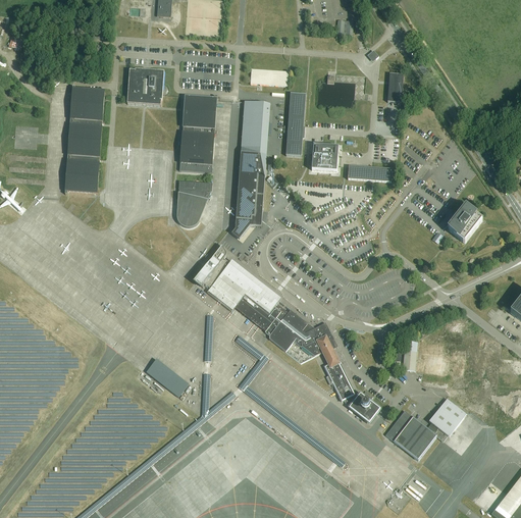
[(157,0),(156,14),(169,15),(171,0),(157,0)]
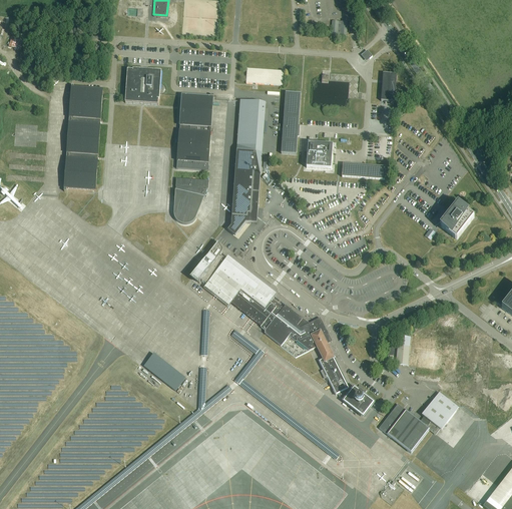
[(346,33),(347,19),(332,18),(331,32),(346,33)]
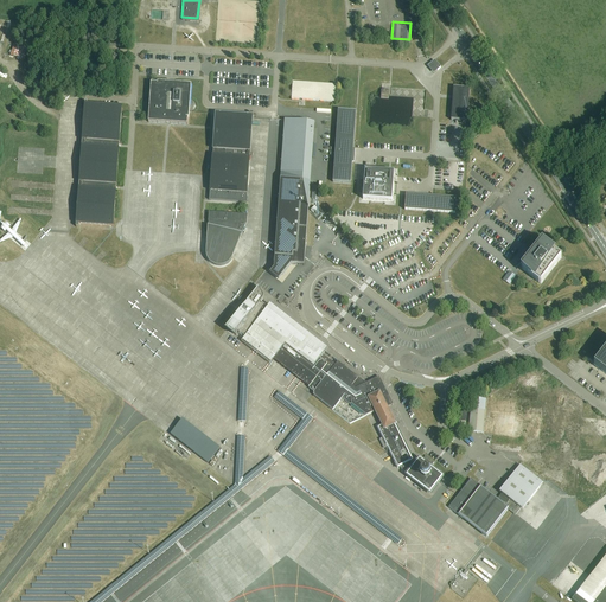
[(434,56),(427,62),(433,69),(440,63),(434,56)]
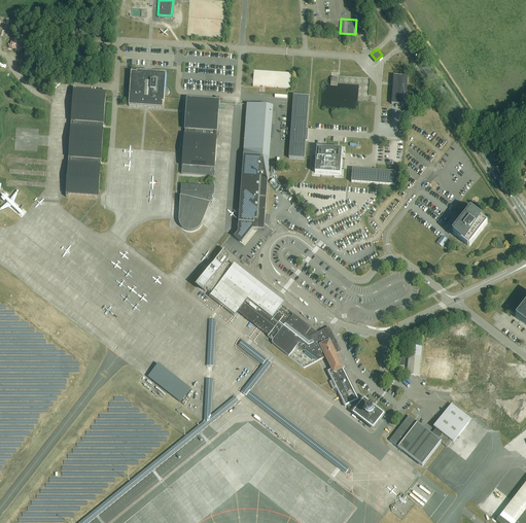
[(163,82),(164,71),(162,70),(148,70),(133,68),(130,68),(128,95),(128,102),(162,105),(163,94),(163,82)]
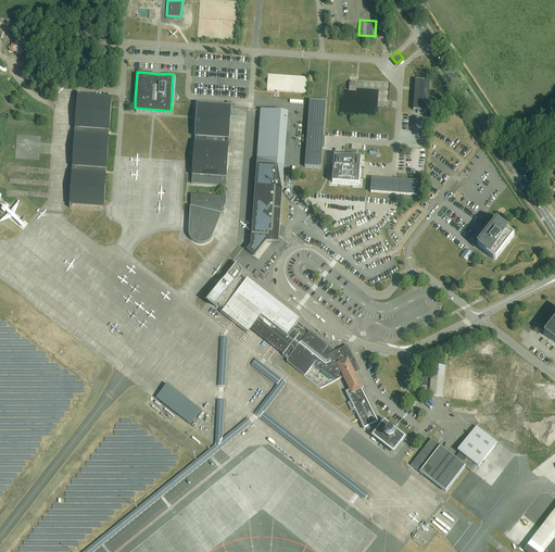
[(267,72),(266,87),(273,87),(275,87),(276,87),(305,89),(306,74),(267,72)]
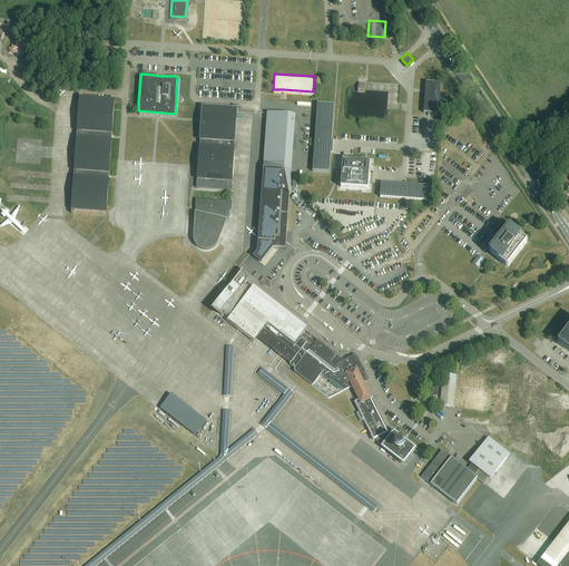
[(438,110),(440,79),(424,78),(422,109),(438,110)]
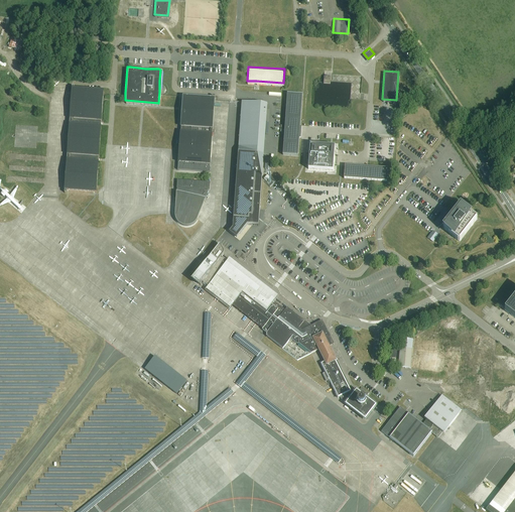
[(103,92),(103,88),(74,85),(74,83),(72,83),(63,189),(66,189),(67,187),(96,189),(98,158),(98,155),(100,122),(101,120),(103,92)]
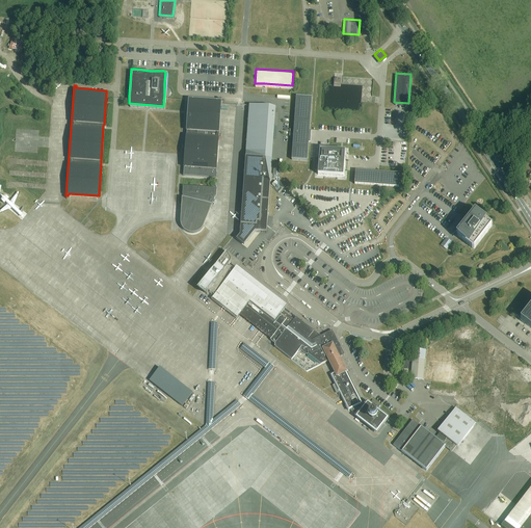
[(308,138),(311,94),(295,93),(291,156),(307,157),(308,138)]
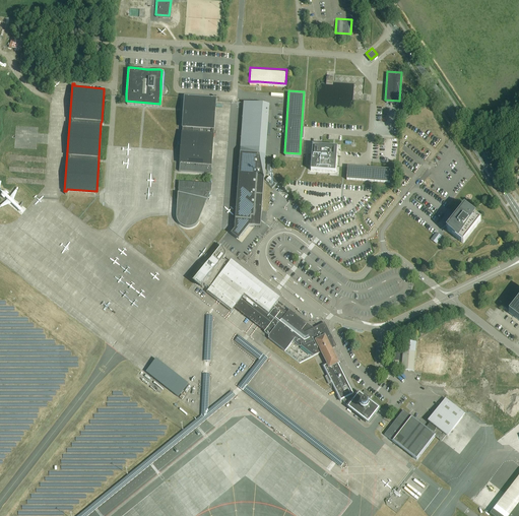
[(211,160),(212,145),(215,98),(215,93),(213,93),(213,95),(184,93),(183,105),(180,154),(179,154),(178,168),(210,170),(211,160)]
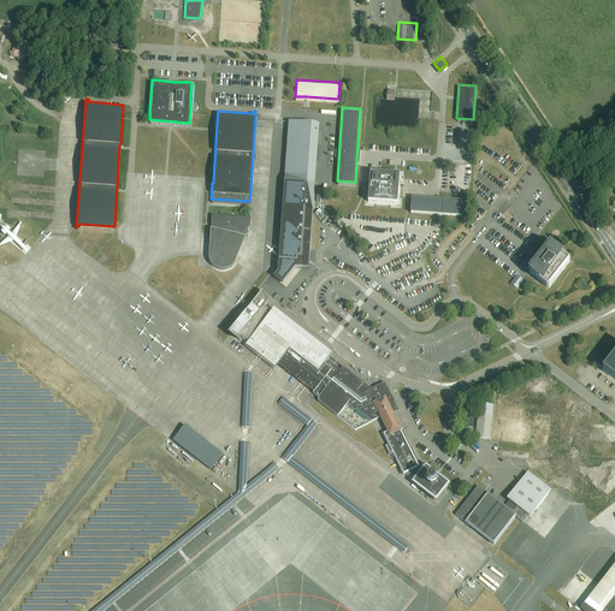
[(307,264),(311,212),(312,179),(305,178),(306,166),(314,158),(318,119),(288,117),(288,123),(278,254),(277,267),(277,268),(272,273),(281,280),(285,274),(295,264),(307,264)]
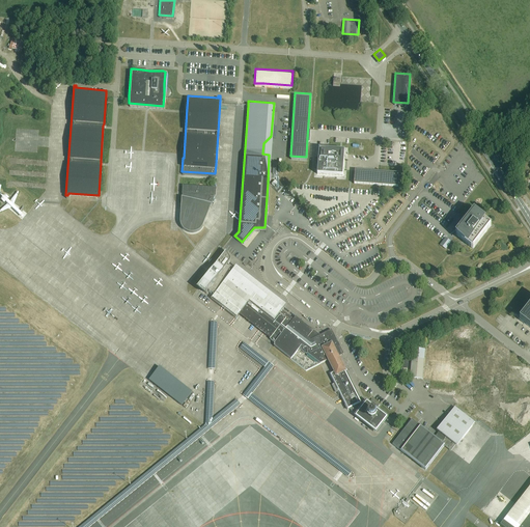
[(318,145),(316,170),(341,172),(343,147),(318,145)]
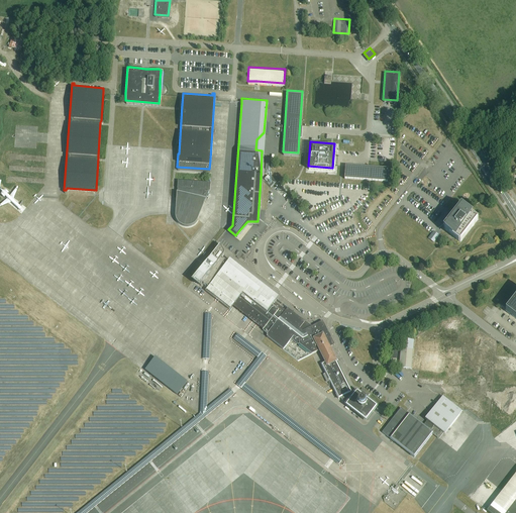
[(388,165),(344,162),(343,176),(387,179),(388,165)]
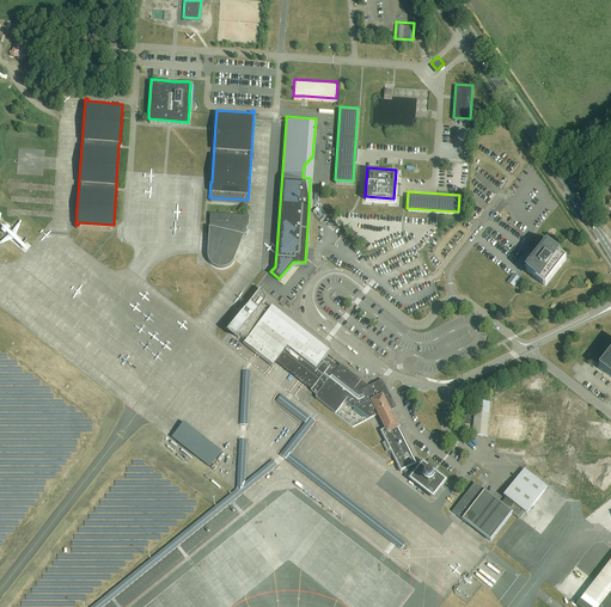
[(233,257),(248,221),(248,212),(209,209),(207,250),(207,251),(207,252),(207,253),(208,256),(208,257),(209,258),(211,259),(212,261),(213,262),(214,263),(215,263),(217,263),(218,264),(219,264),(221,264),(222,264),(225,263),(226,263),(227,263),(228,262),(230,261),(231,259),(232,258),(233,257)]
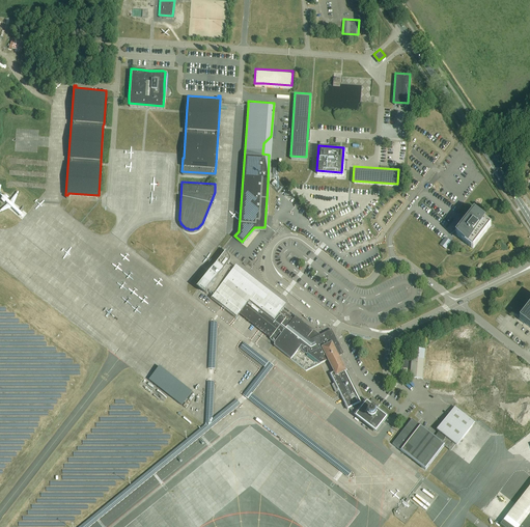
[(472,244),(490,221),(473,209),(467,216),(455,230),(472,244)]
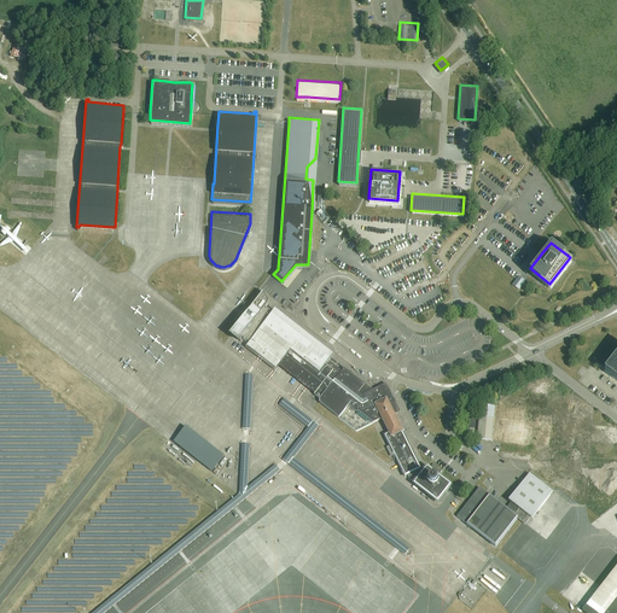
[(516,274),(511,280),(518,286),(524,276),(518,272),(516,274)]
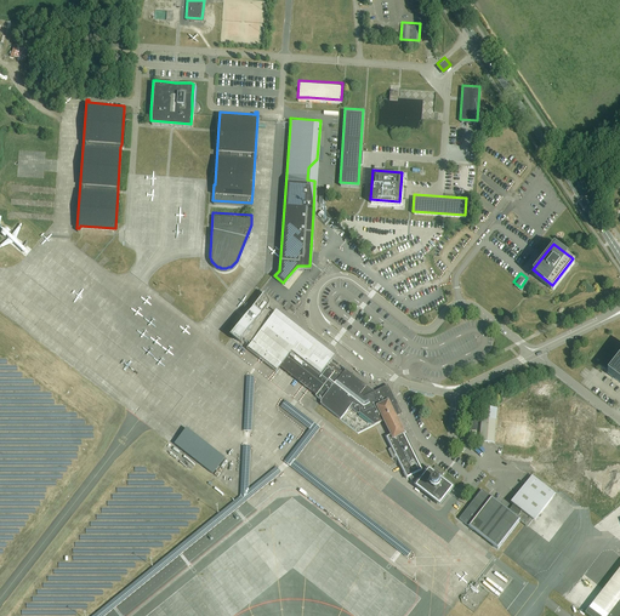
[(394,412),(400,410),(386,381),(367,391),(362,386),(365,382),(345,365),(342,369),(329,359),(333,354),(323,347),(324,346),(314,340),(307,335),(307,334),(299,326),(297,328),(294,325),(295,324),(284,315),(283,317),(274,309),(273,311),(266,304),(267,302),(268,301),(268,300),(268,298),(268,297),(263,290),(261,292),(255,301),(231,331),(229,334),(238,340),(242,335),(243,335),(250,341),(246,346),(260,355),(276,368),(279,363),(305,383),(316,392),(314,392),(320,397),(320,401),(340,415),(348,403),(357,409),(358,409),(374,421),(377,418),(384,416),(384,418),(394,412)]
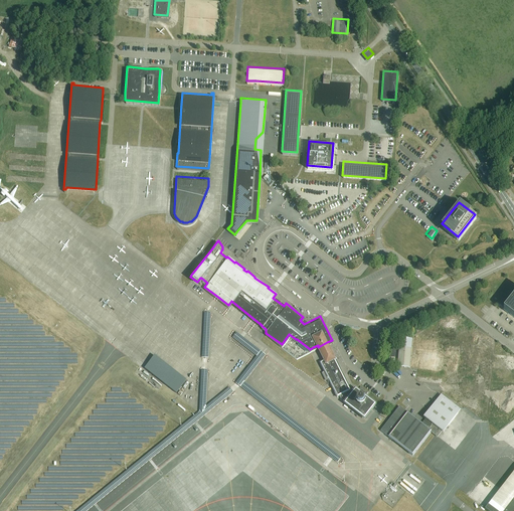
[(513,291),(503,306),(513,314),(513,291)]
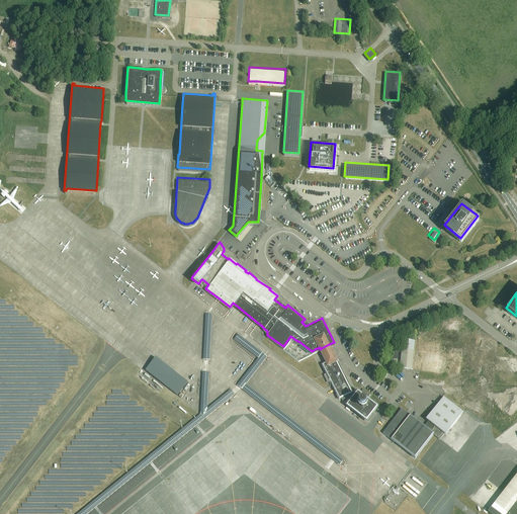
[(411,366),(414,337),(402,336),(399,365),(411,366)]
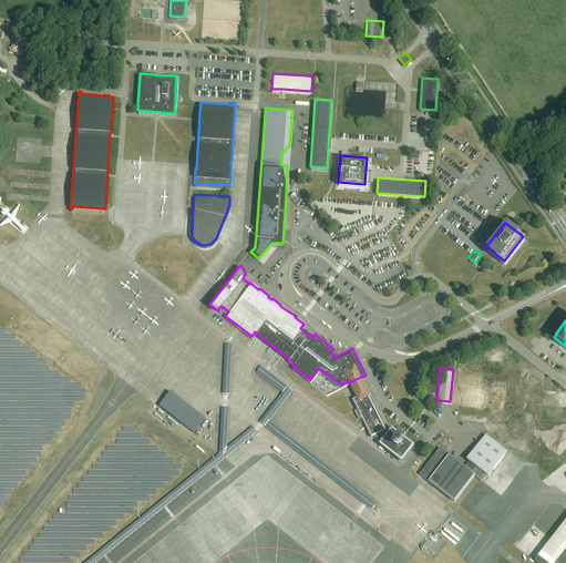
[(351,396),(357,406),(353,408),(358,416),(360,413),(370,433),(372,432),(373,434),(380,440),(379,440),(400,458),(412,442),(391,426),(387,431),(384,430),(383,427),(384,427),(367,389),(360,377),(350,382),(356,393),(351,396)]
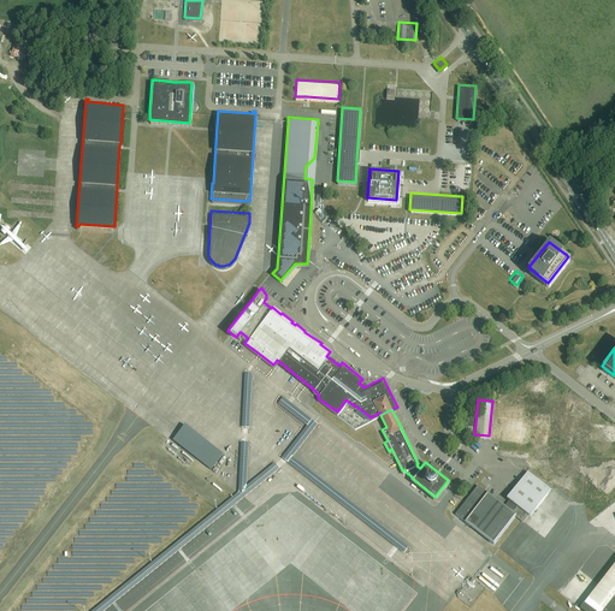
[(210,466),(223,450),(184,421),(172,437),(210,466)]
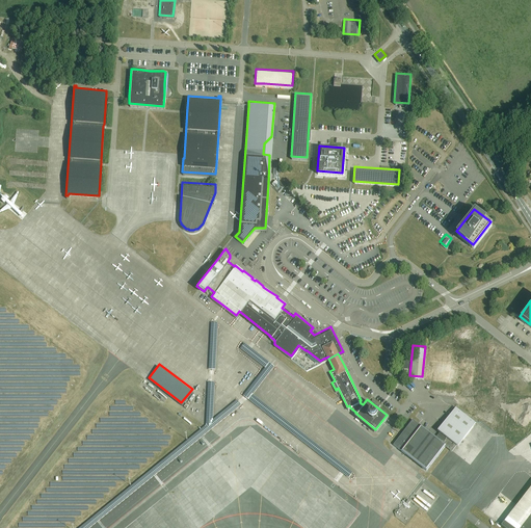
[(439,429),(434,434),(445,442),(451,447),(457,438),(459,440),(475,420),(455,404),(436,427),(439,429)]
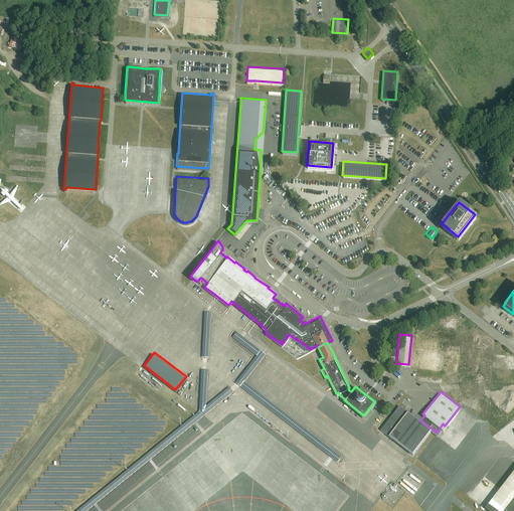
[(431,428),(420,420),(398,402),(387,416),(379,427),(411,452),(431,428)]
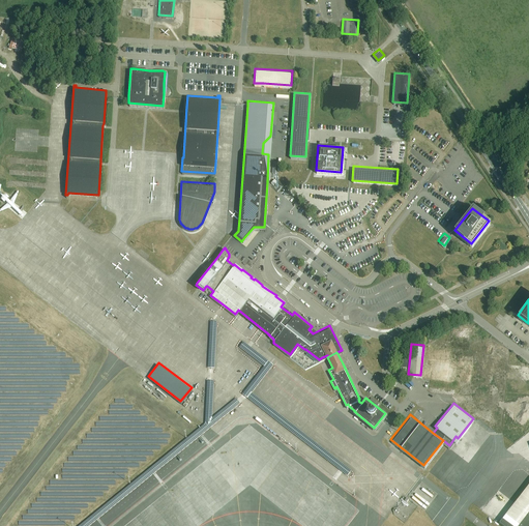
[(518,495),(498,520),(505,525),(526,525),(528,522),(528,480),(521,491),(518,495)]
